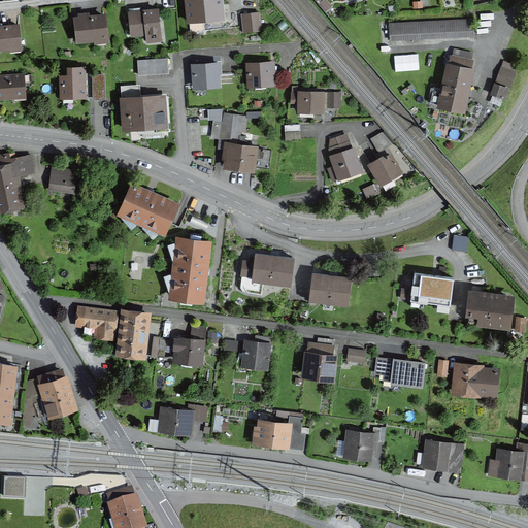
[(219,0),(183,0),(185,24),(221,21),(219,0)]
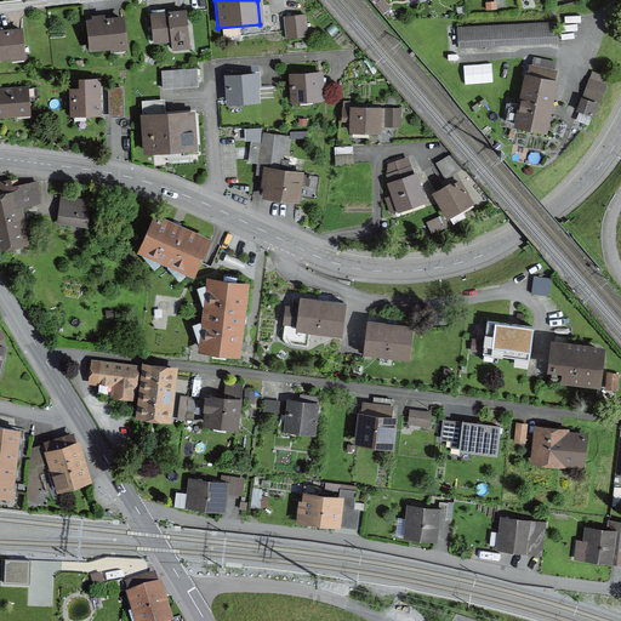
[(182,13),(147,15),(149,46),(169,45),(169,53),(186,52),(182,13)]
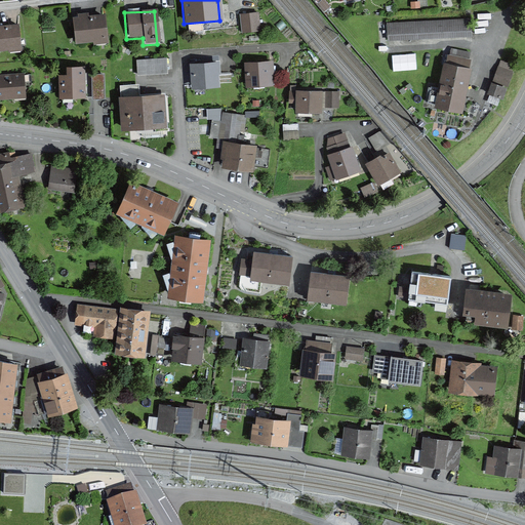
[(258,14),(240,15),(241,34),(259,33),(258,14)]
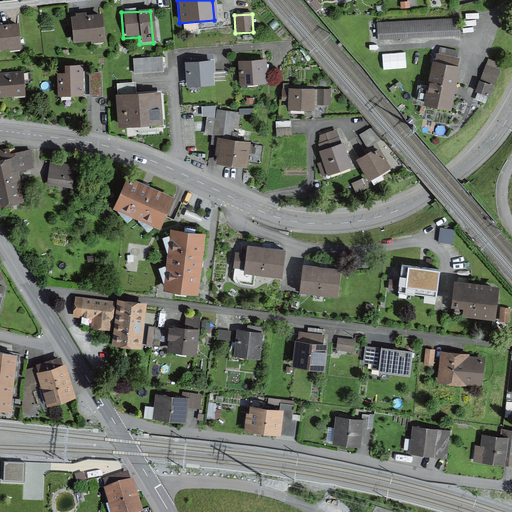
[(99,16),(67,20),(70,43),(102,39),(99,16)]
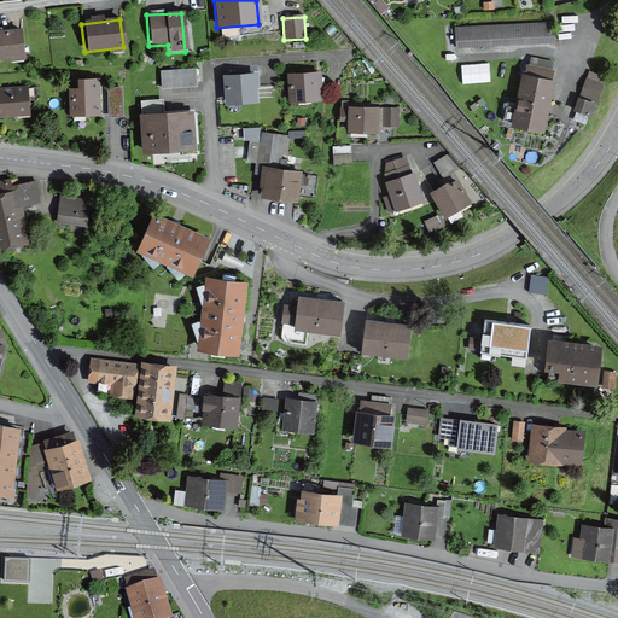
[(552,25),(460,31),(461,53),(553,46),(552,25)]
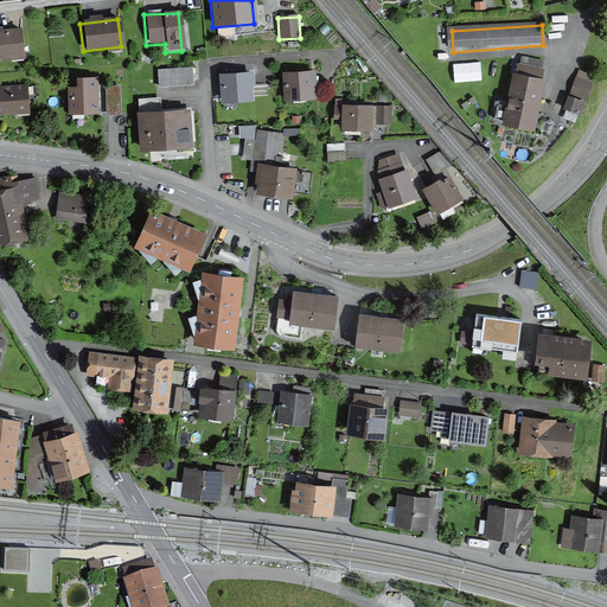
[(18,32),(0,33),(0,61),(20,59),(18,32)]
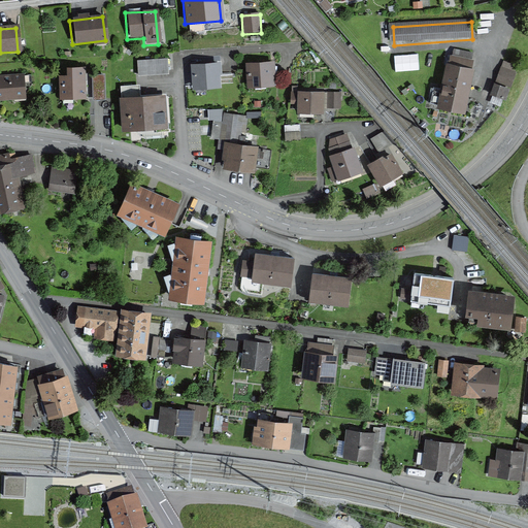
[(166,62),(135,63),(136,77),(167,76),(166,62)]
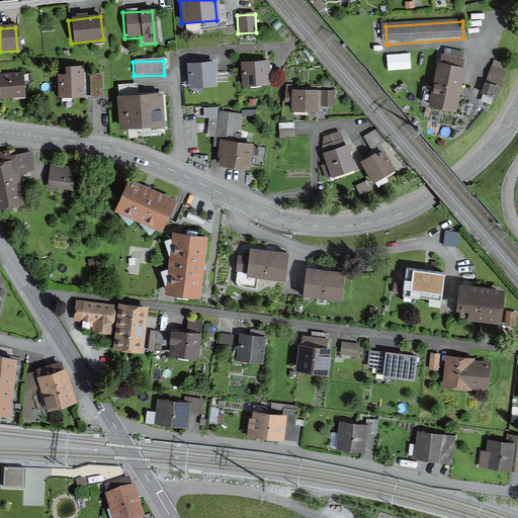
[(462,66),(436,61),(427,109),(452,114),(462,66)]
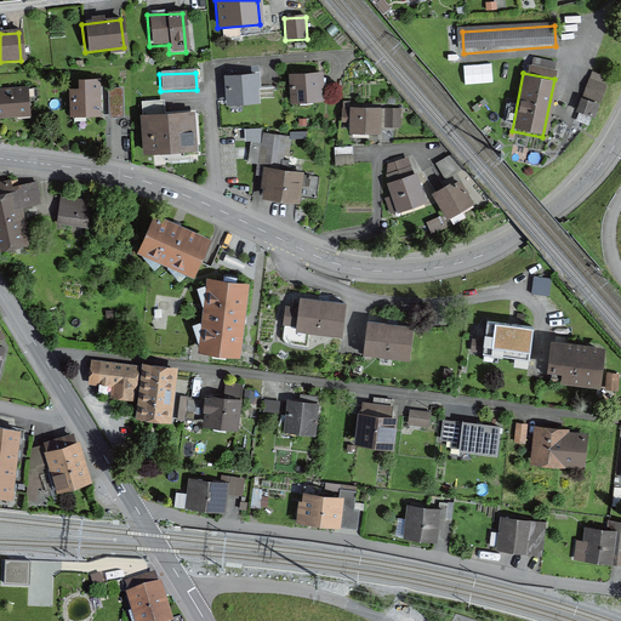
[(320,77),(286,78),(286,102),(322,102),(320,77)]
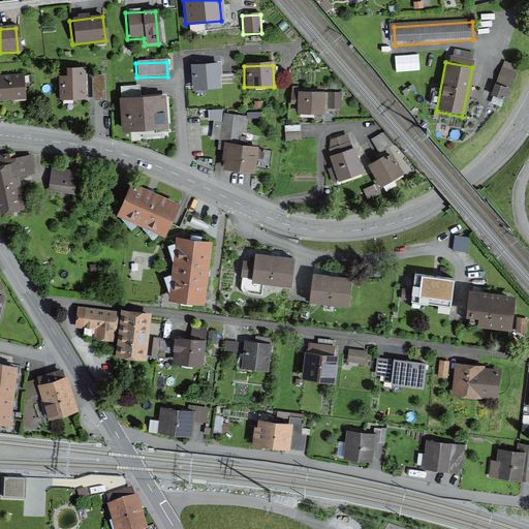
[(517,69),(503,65),(496,86),(508,90),(517,69)]
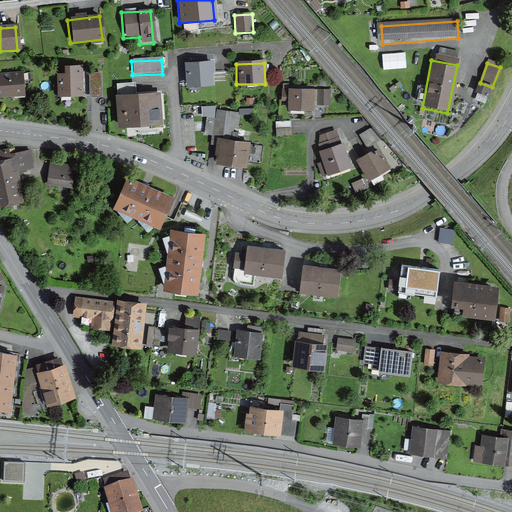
[(211,64),(182,65),(182,88),(212,87),(211,64)]
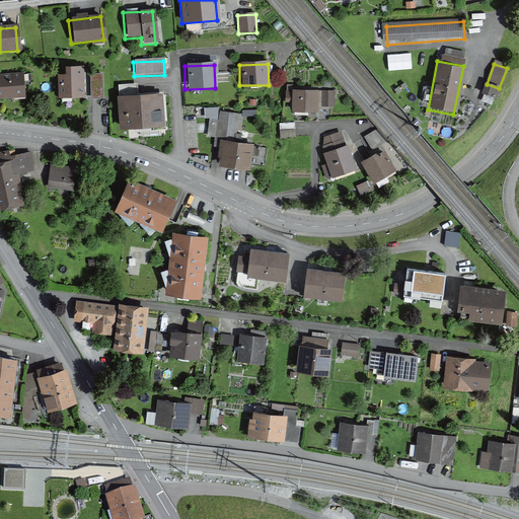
[(0,98),(24,97),(23,76),(0,77),(0,98)]
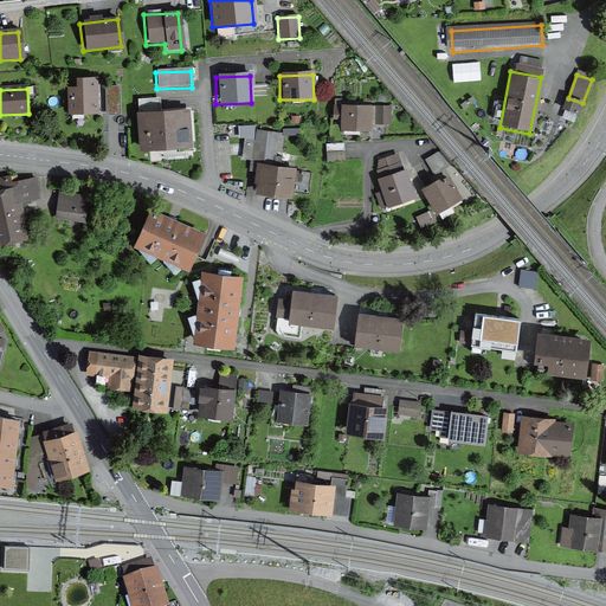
[(94,90),(65,91),(66,116),(95,115),(94,90)]
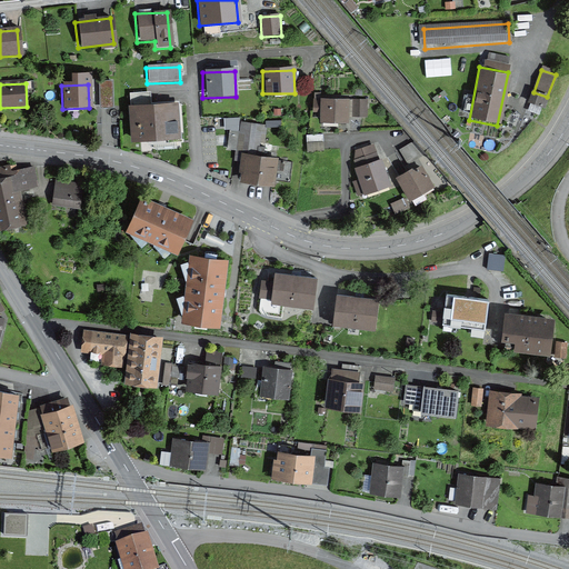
[(109,87),(99,87),(100,109),(110,109),(109,87)]
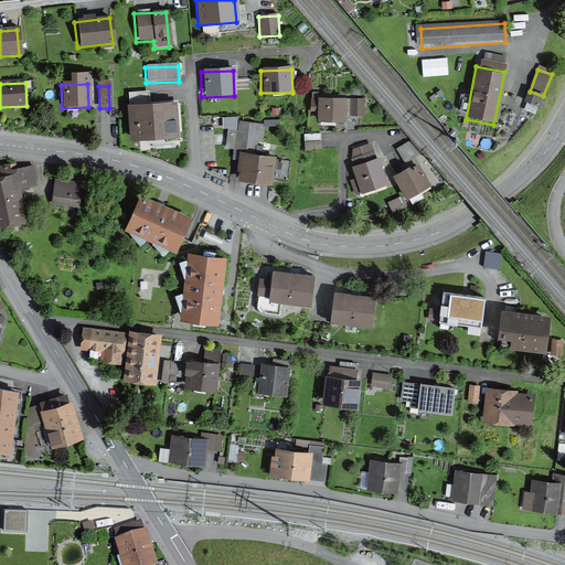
[(530,94),(524,106),(536,112),(542,99),(530,94)]
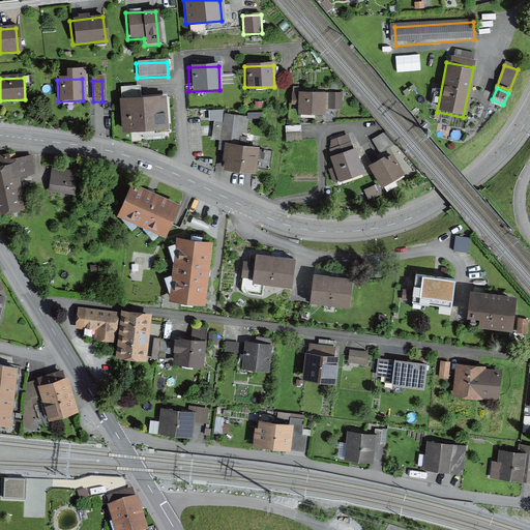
[(167,94),(120,97),(122,131),(169,128),(167,94)]
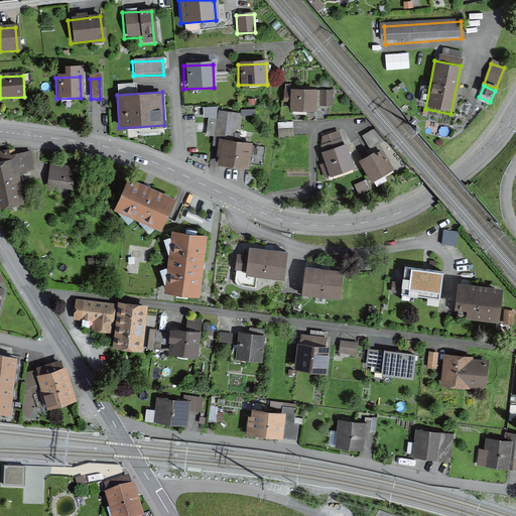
[(333,92),(288,92),(288,116),(315,117),(315,108),(333,108),(333,92)]
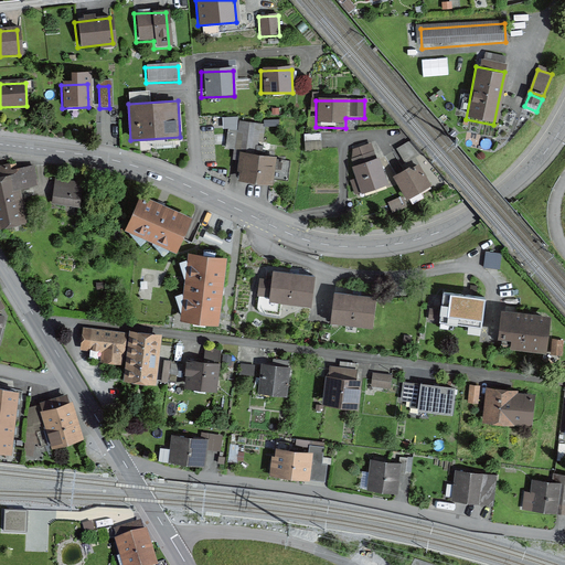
[(235,134),(227,132),(225,151),(234,152),(235,134)]
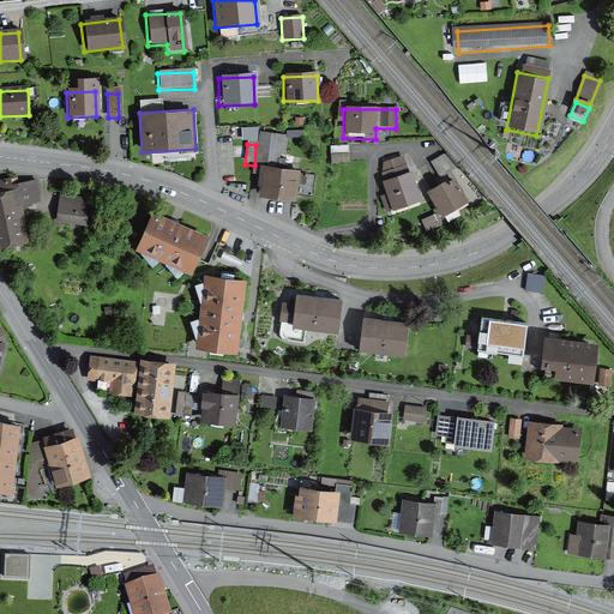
[(451,170),(440,156),(428,164),(439,179),(451,170)]
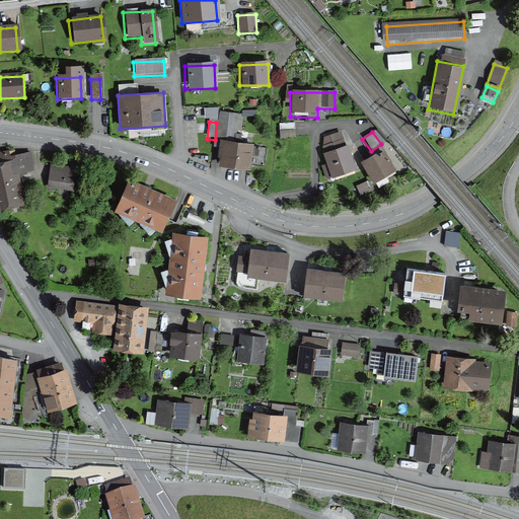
[(341,136),(322,142),(326,152),(318,155),(326,178),(352,170),(341,136)]
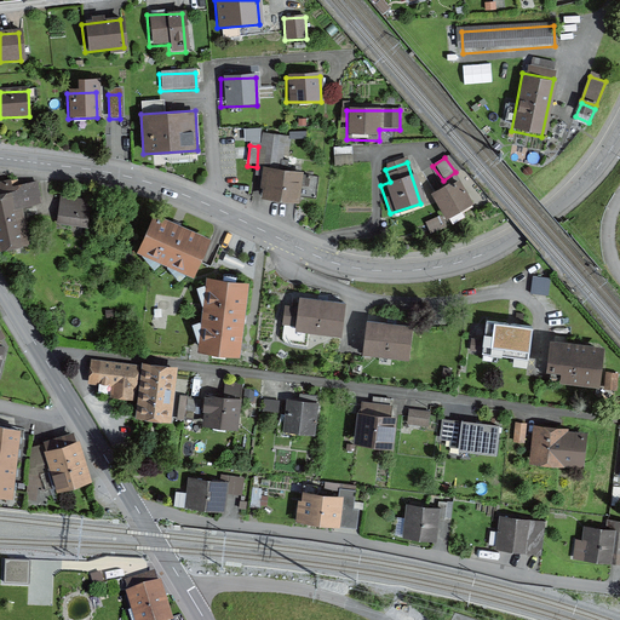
[(299,174),(260,170),(257,200),(296,204),(299,174)]
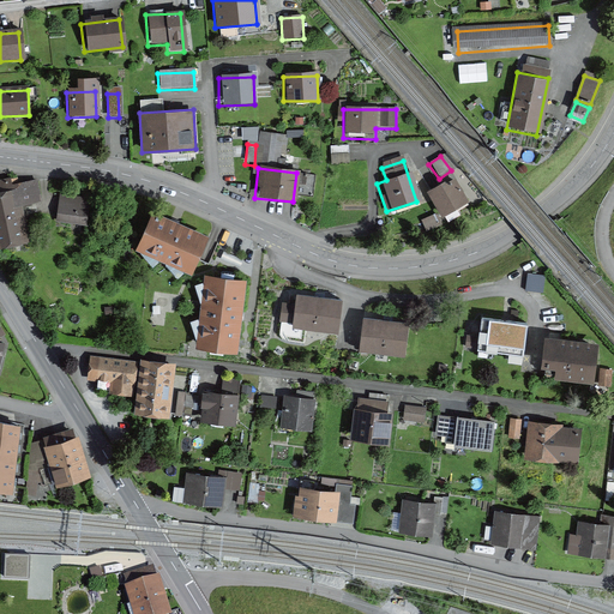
[(447,179),(420,194),(431,215),(417,222),(422,232),(435,224),(433,218),(461,204),(447,179)]
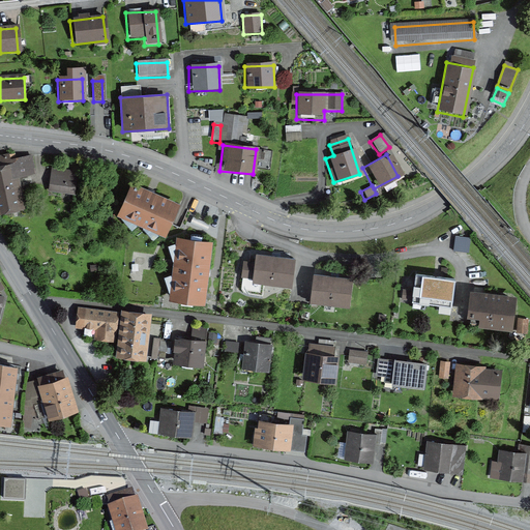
[(33,155),(0,162),(0,214),(21,210),(15,179),(36,175),(33,155)]
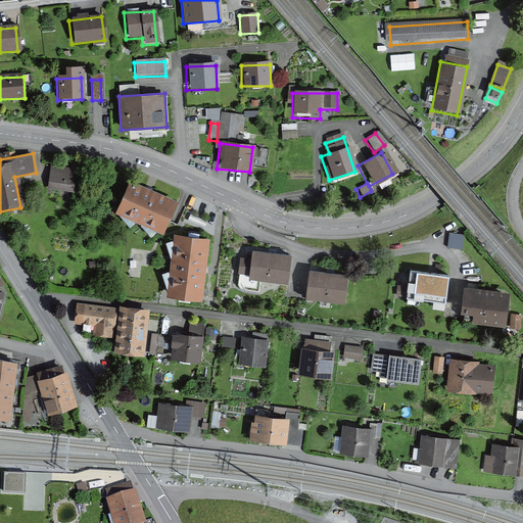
[(76,173),(50,167),(44,192),(70,197),(76,173)]
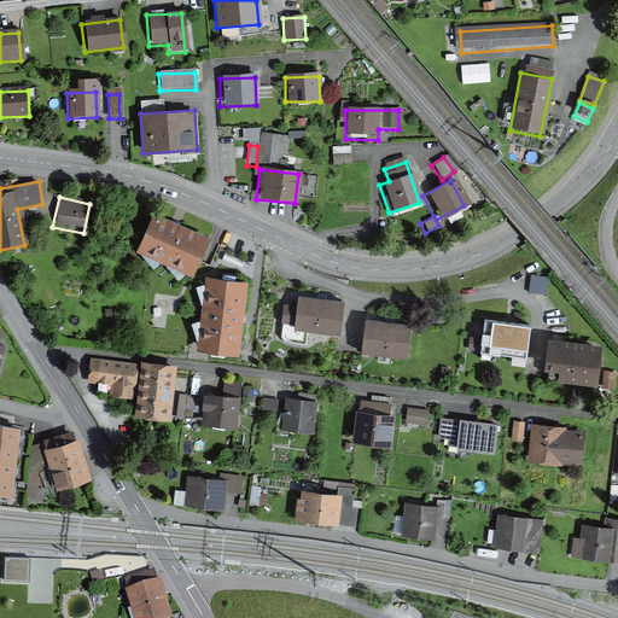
[(210,238),(153,213),(136,251),(193,277),(210,238)]
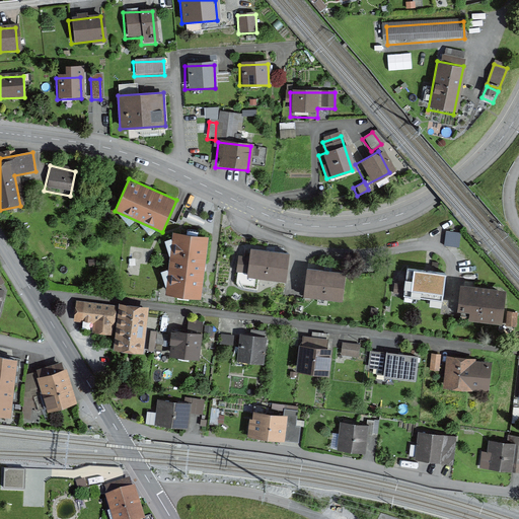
[(209,236),(173,231),(165,294),(201,299),(209,236)]
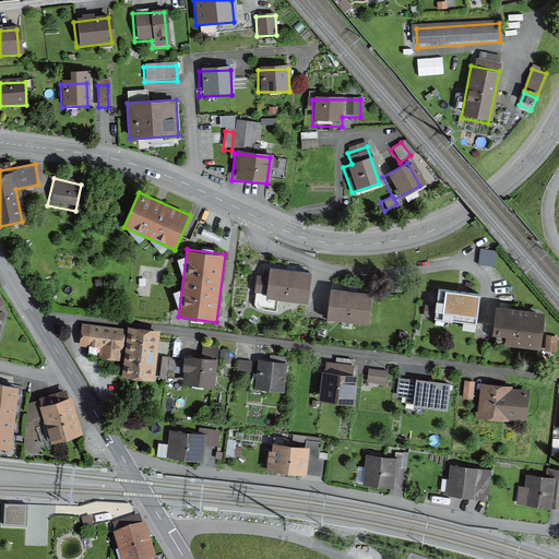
[(479,252),(478,266),(492,268),(494,253),(479,252)]
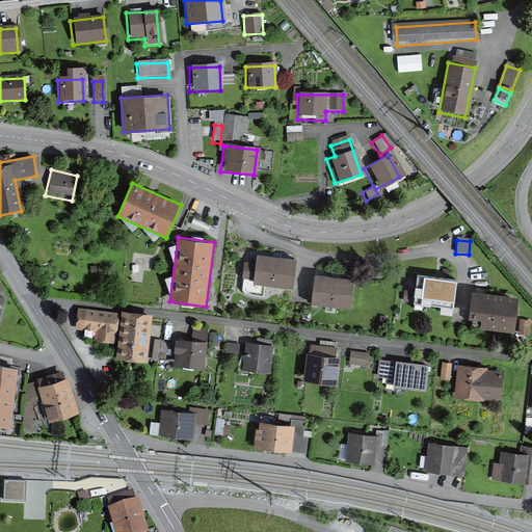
[(250,267),(241,266),(239,283),(290,290),(294,263),(253,257),(250,267)]
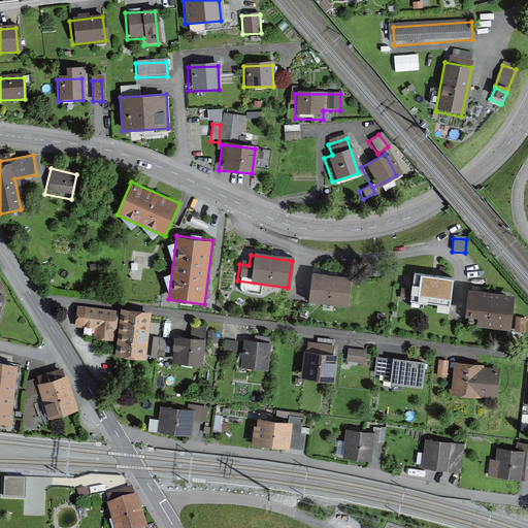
[(450,282),(411,274),(406,300),(446,307),(450,282)]
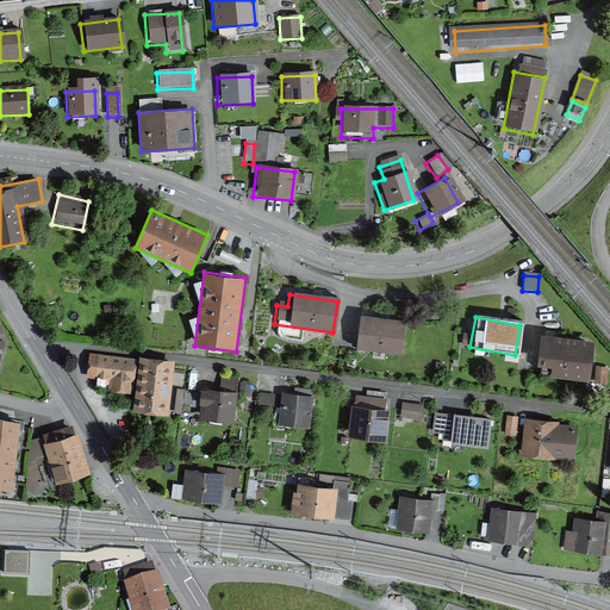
[(402,327),(358,322),(354,353),(398,358),(402,327)]
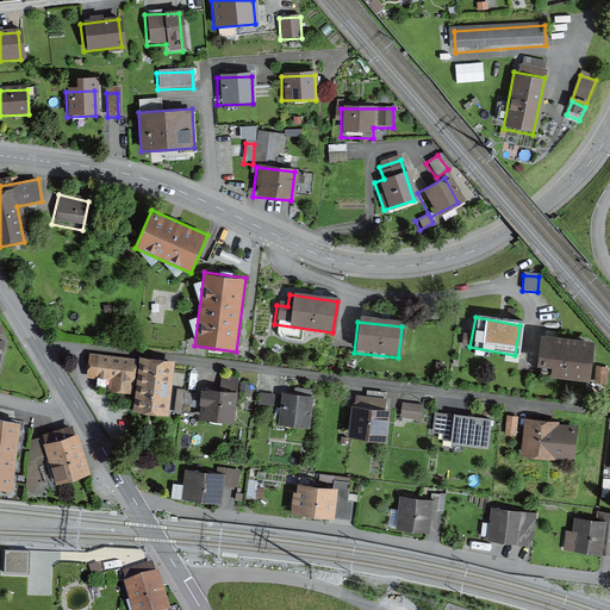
[(592,348),(537,337),(530,368),(585,379),(592,348)]
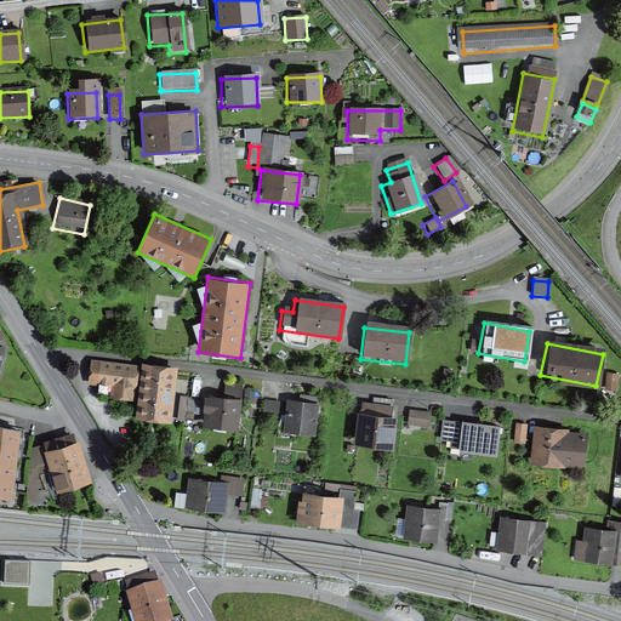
[(109,400),(137,403),(142,368),(89,362),(86,386),(112,388),(109,400)]
